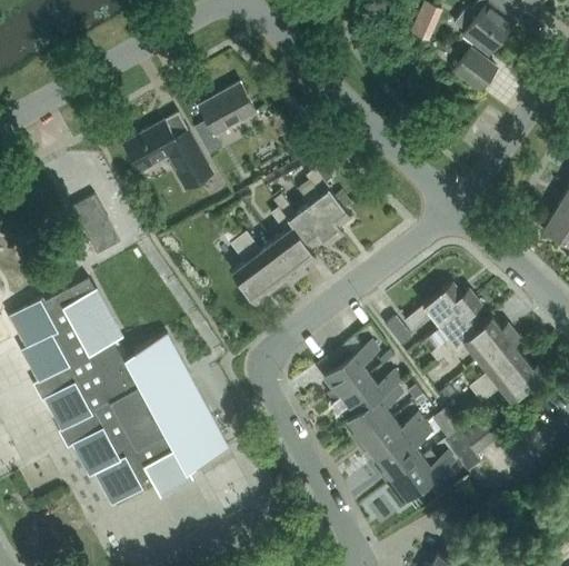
[(516,25),(525,12),(508,0),(478,0),(471,9),(467,6),(453,23),(466,32),(463,36),(488,55),(512,21),(516,25)]
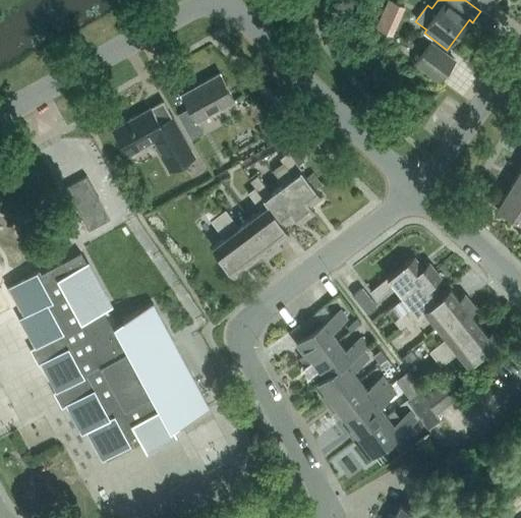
[(496,0),(465,0),(480,11),(487,1),(493,5),(496,0)]
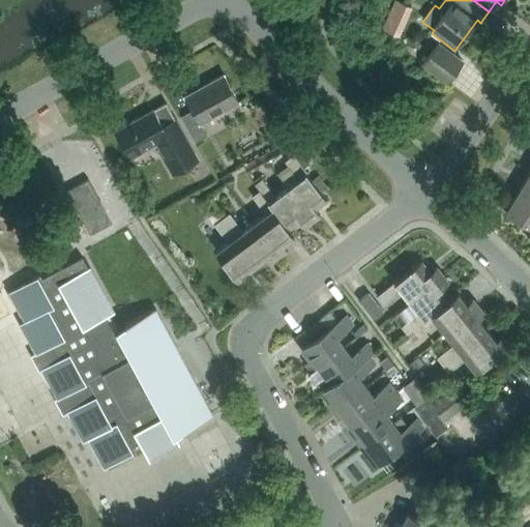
[(381,32),(399,39),(412,9),(394,1),(381,32)]
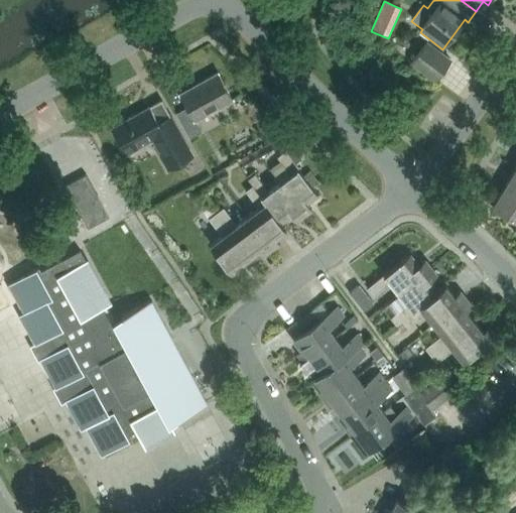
[(411,65),(434,82),(449,61),(426,43),(411,65)]
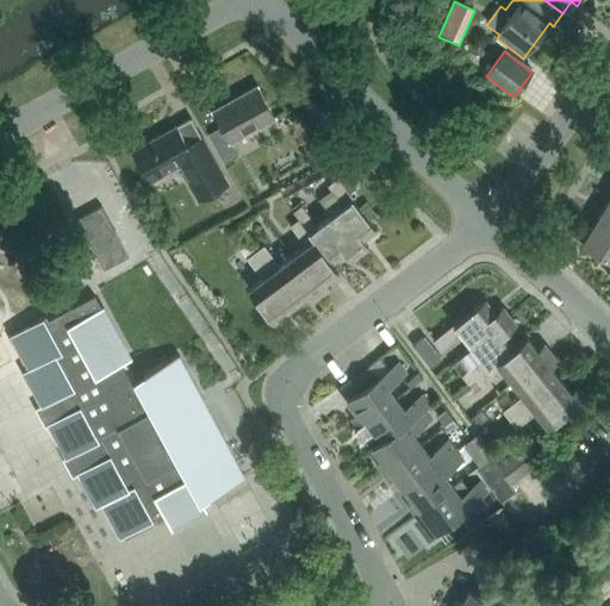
[(230,145),(275,120),(257,88),(212,113),(221,129),(209,136),(225,166),(237,158),(230,145)]
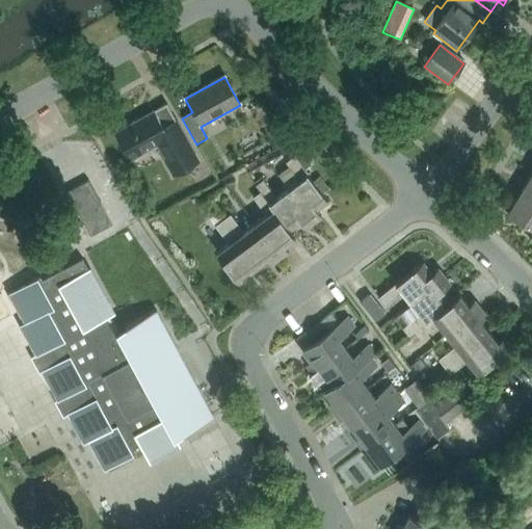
[(162,125),(154,111),(114,134),(130,161),(160,144),(168,158),(165,160),(174,176),(198,161),(175,118),(162,125)]
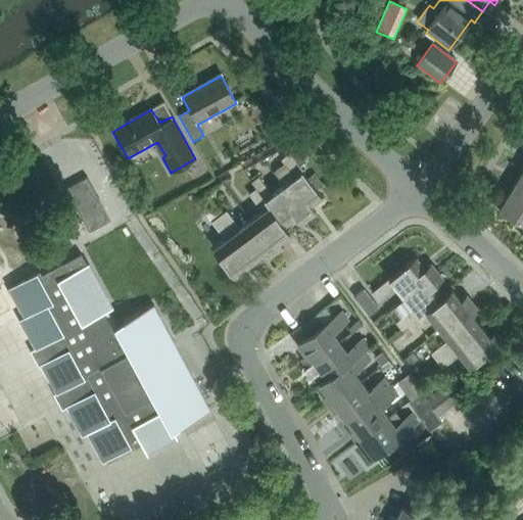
[(294,179),(284,186),(310,219),(316,215),(311,207),(322,199),(302,173),(289,154),(281,160),(294,179)]
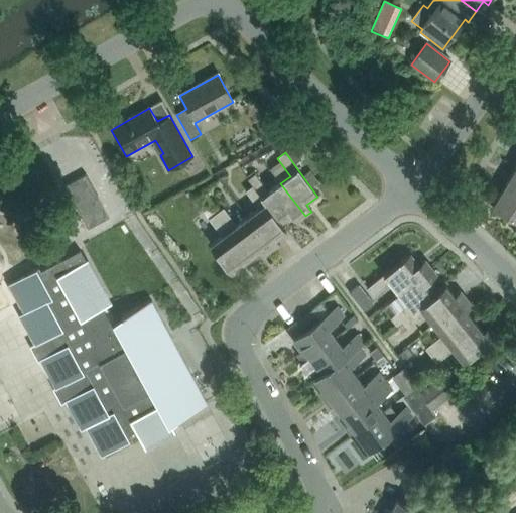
[(515,169),(505,187),(515,194),(515,169)]
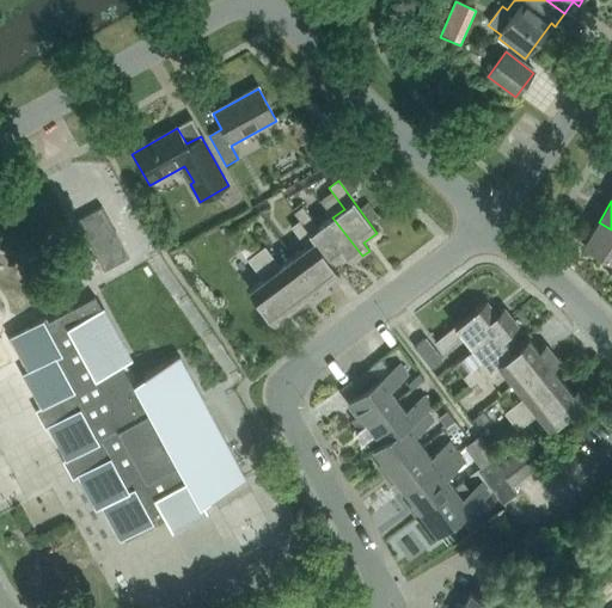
[(352,264),(362,256),(332,217),(318,228),(303,208),(293,214),(299,222),(334,265),(346,257),(352,264)]
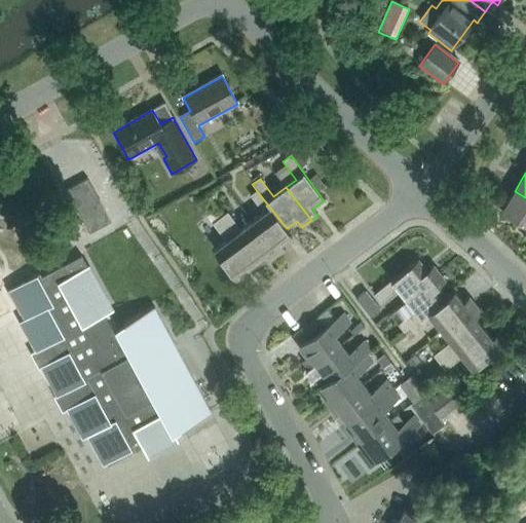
[(263,215),(252,223),(275,257),(286,250),(280,244),(292,235),(287,228),(257,191),(250,196),(263,215)]
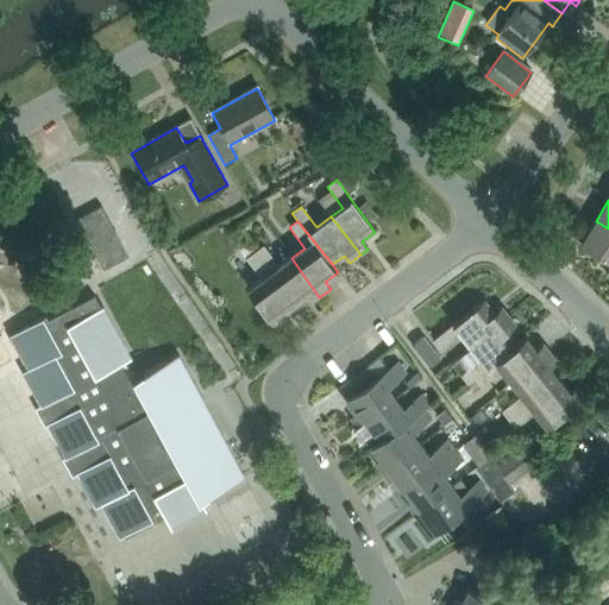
[(608,228),(596,221),(581,246),(608,263),(608,228)]
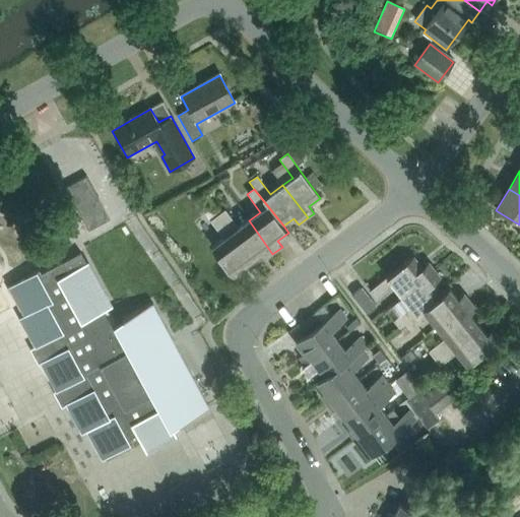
[(110,220),(98,198),(76,209),(88,232),(110,220)]
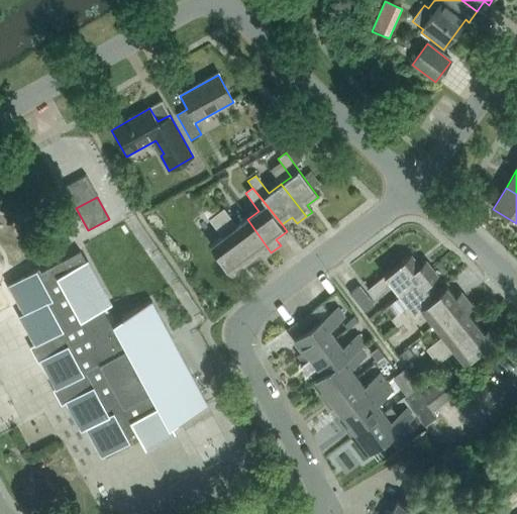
[(248,260),(260,251),(265,258),(271,252),(247,219),(236,227),(223,209),(216,215),(248,260)]
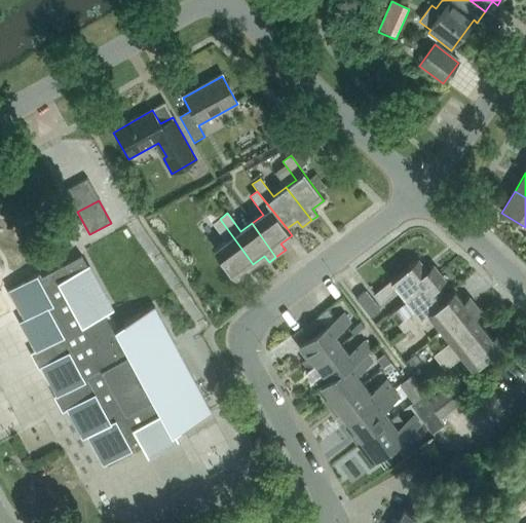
[(242,271),(253,264),(220,219),(213,224),(226,243),(214,251),(239,285),(248,278),(242,271)]
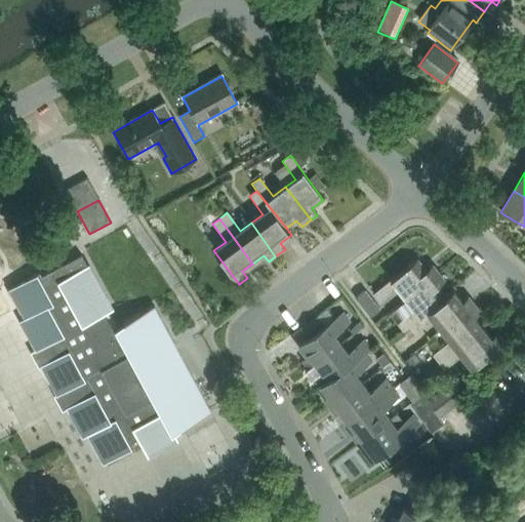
[(43,367),(57,395),(54,397),(63,412),(69,409),(84,438),(88,435),(105,464),(140,444),(147,456),(176,440),(171,430),(178,426),(180,430),(210,413),(154,307),(123,323),(125,327),(118,331),(108,313),(112,311),(87,267),(81,256),(64,266),(41,278),(40,274),(10,290),(26,319),(21,321),(37,350),(32,353),(40,368),(43,367)]
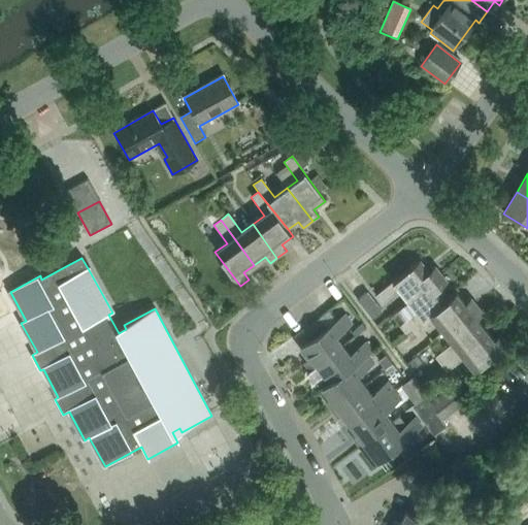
[(393,283),(375,297),(382,305),(399,291),(407,301),(439,274),(434,267),(428,272),(419,262),(393,283)]
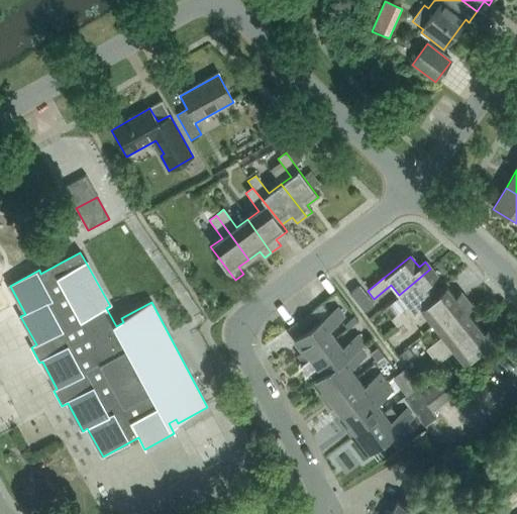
[(397,327),(403,322),(439,293),(431,283),(437,278),(430,269),(399,295),(408,306),(391,320),(397,327)]
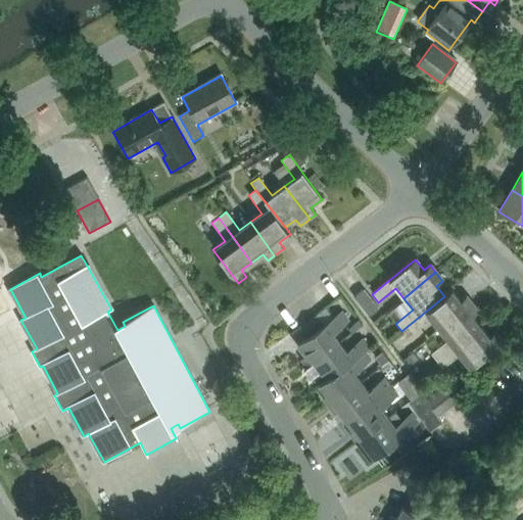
[(363,290),(353,298),(369,318),(378,310),(363,290)]
